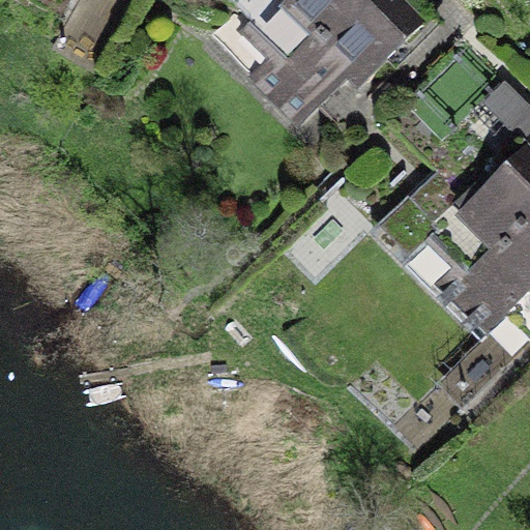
[(311,34),(350,74),(360,84),(427,18),(408,0),(282,0),(280,3),(311,34)]
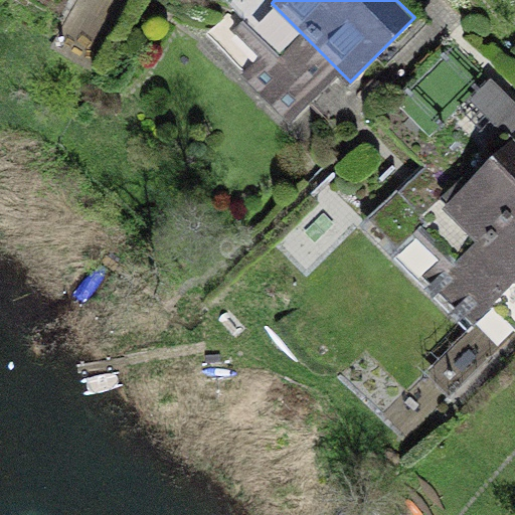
[(340,71),(302,33),(249,84),(288,124),(340,71)]
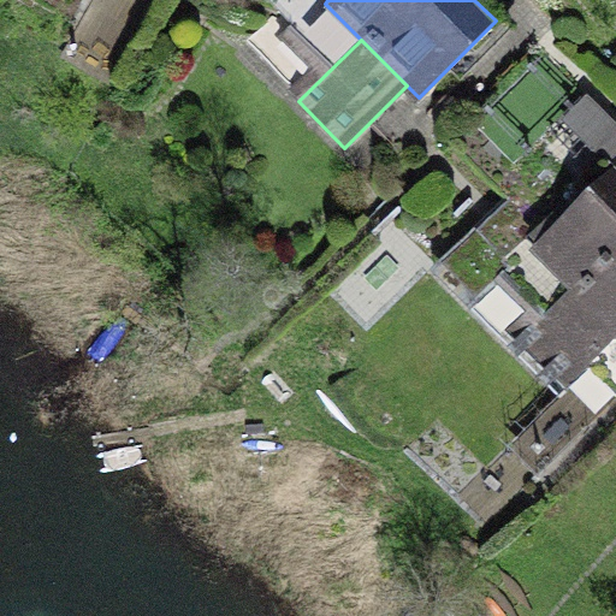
[(615,164),(540,236),(611,308),(605,314),(615,325),(615,164)]
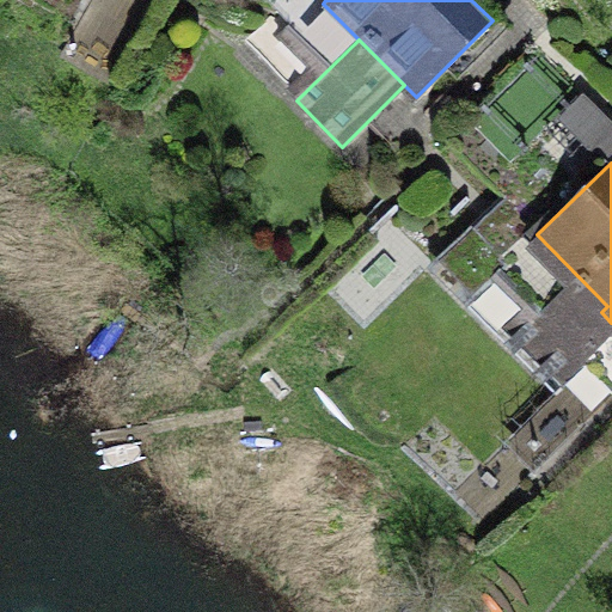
[(607,306),(537,234),(525,248),(570,294),(543,320),(485,262),(527,222),(503,199),(436,265),(575,407),(611,369),(611,323),(601,312),(607,306)]
